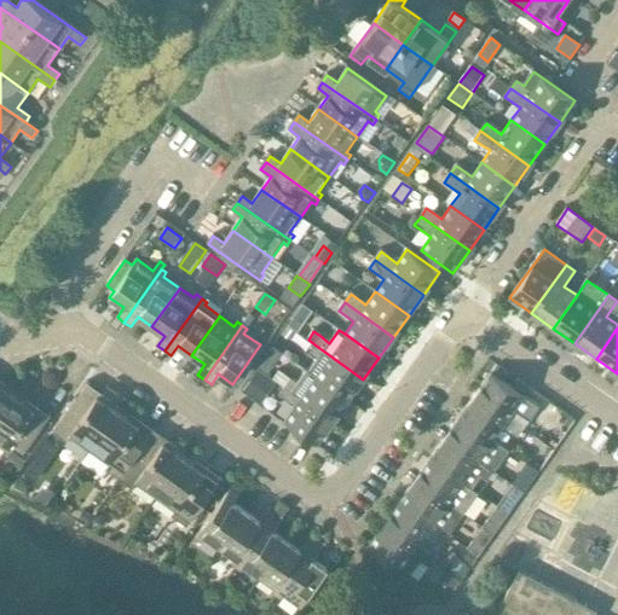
[(324,365),(315,377),(348,400),(363,379),(315,344),(309,354),(324,365)]
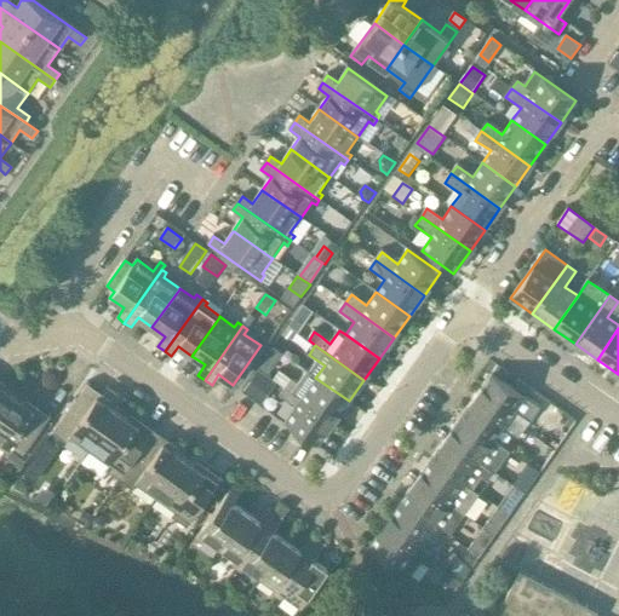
[(498,367),(493,374),(504,383),(510,375),(498,367)]
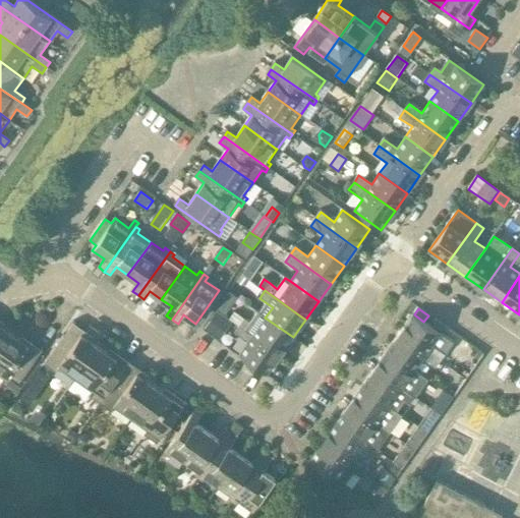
[(239,326),(281,355),(293,337),(265,318),(257,312),(250,324),(244,320),(239,326)]
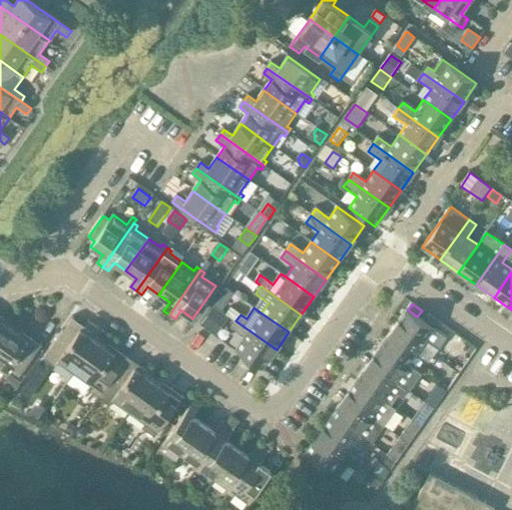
[(394,328),(434,357),(439,350),(426,340),(434,329),(417,317),(408,310),(407,310),(394,328)]
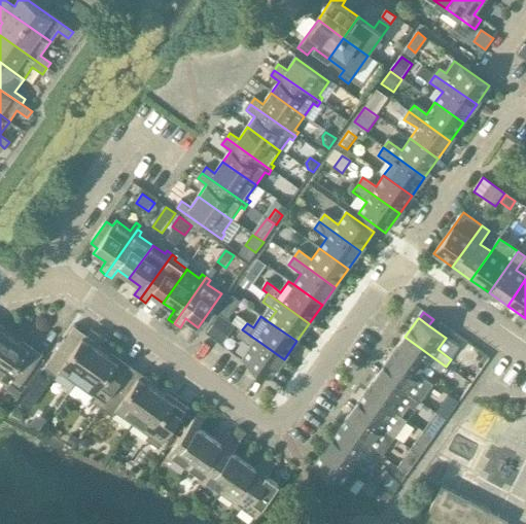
[(270,379),(284,359),(242,329),(237,338),(251,347),(243,359),(270,379)]
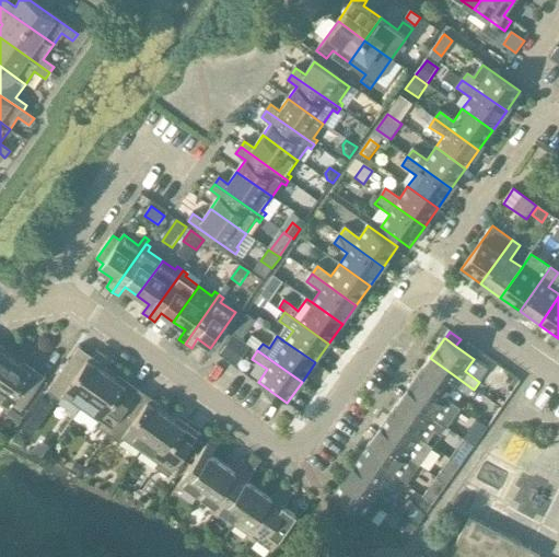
[(0,379),(13,360),(0,351),(0,379)]
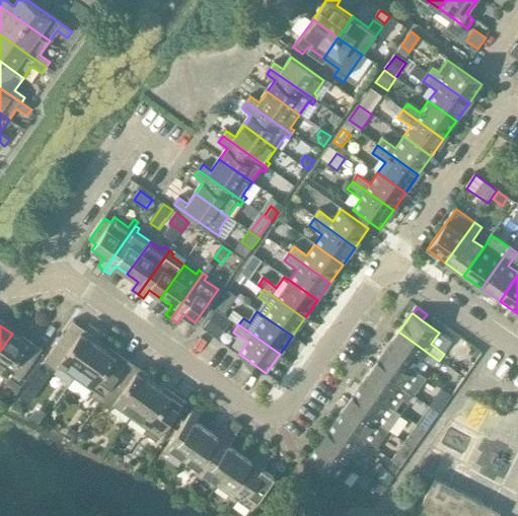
[(414,369),(422,359),(434,368),(439,361),(398,332),(386,350),(414,369)]
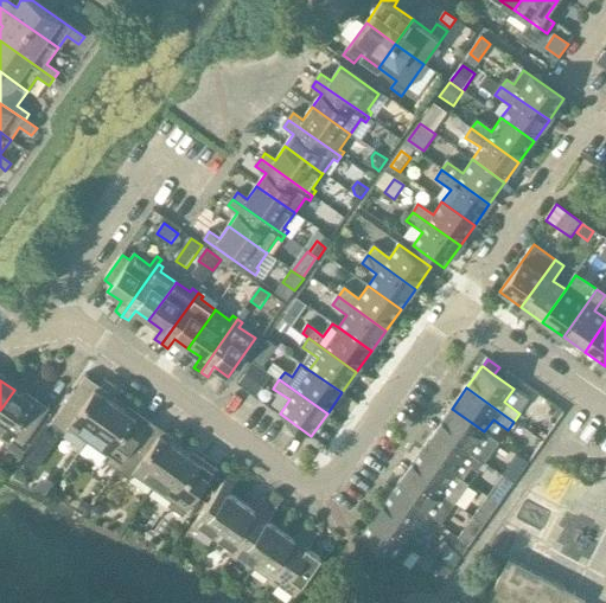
[(14,390),(0,410),(0,440),(4,443),(1,447),(17,457),(39,424),(50,409),(36,399),(33,404),(14,390)]
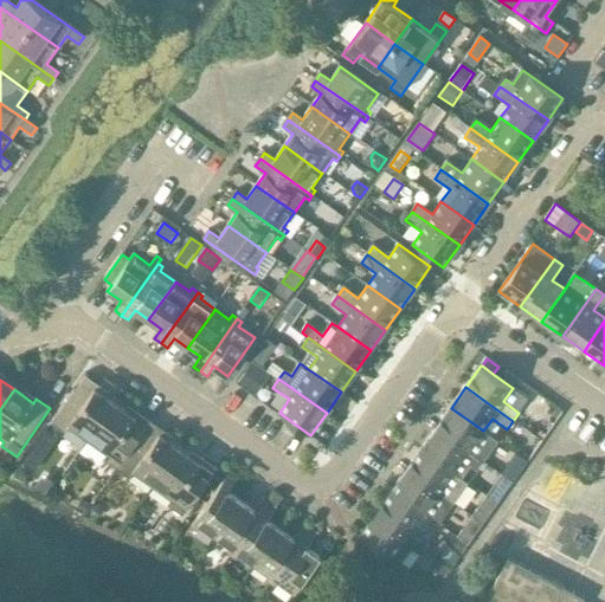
[(75,390),(51,424),(65,433),(68,429),(88,444),(116,403),(95,389),(88,400),(75,390)]
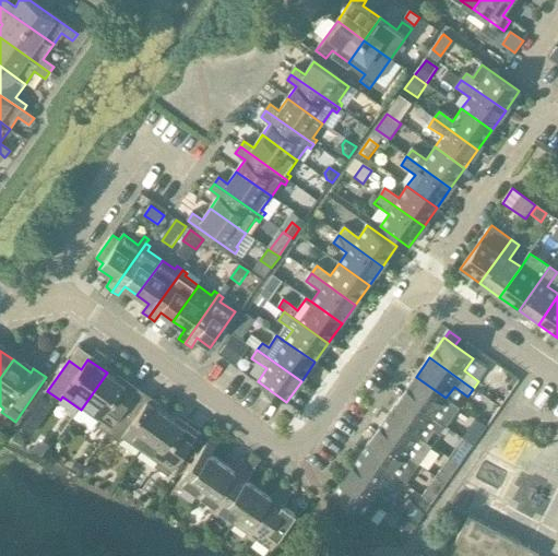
[(107,373),(81,410),(97,422),(95,425),(108,434),(138,394),(137,394),(140,390),(127,381),(125,386),(107,373)]
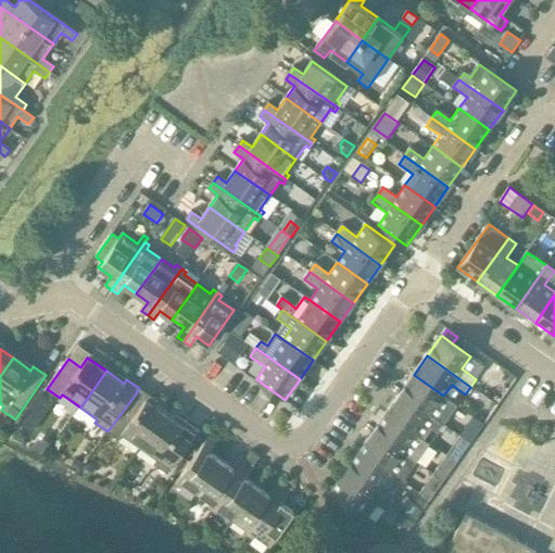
[(400,394),(443,425),(457,406),(443,396),(414,375),(400,394)]
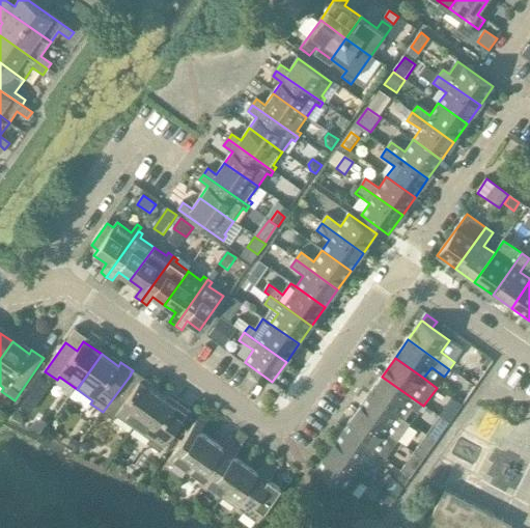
[(131,374),(103,412),(114,420),(117,417),(134,429),(158,394),(131,374)]
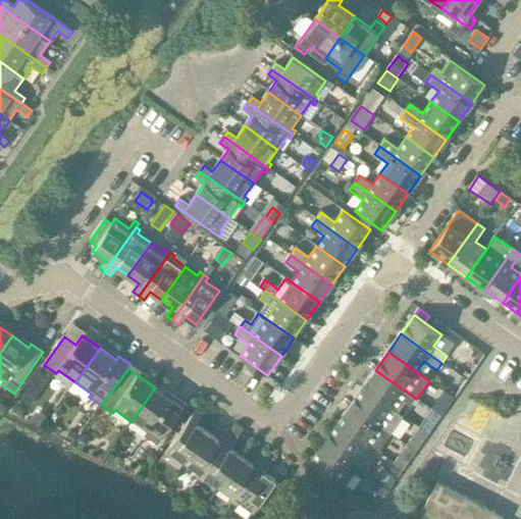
[(363,387),(399,413),(406,403),(411,407),(416,399),(375,370),(363,387)]
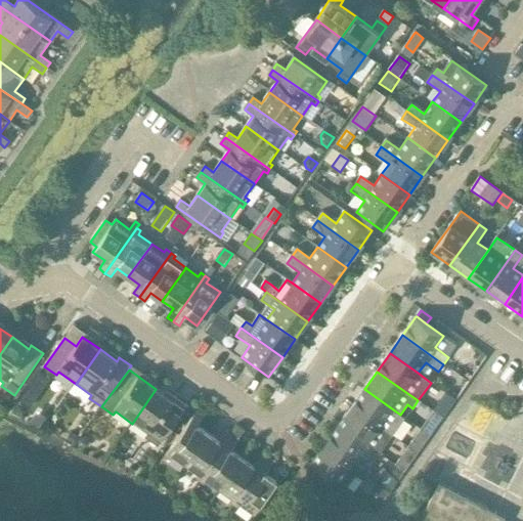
[(40,373),(19,400),(31,408),(51,380),(40,373)]
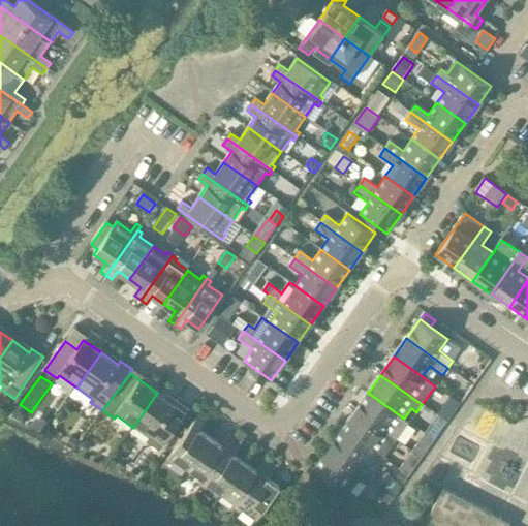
[(157,393),(133,428),(149,438),(147,442),(159,451),(189,409),(177,401),(175,405),(157,393)]
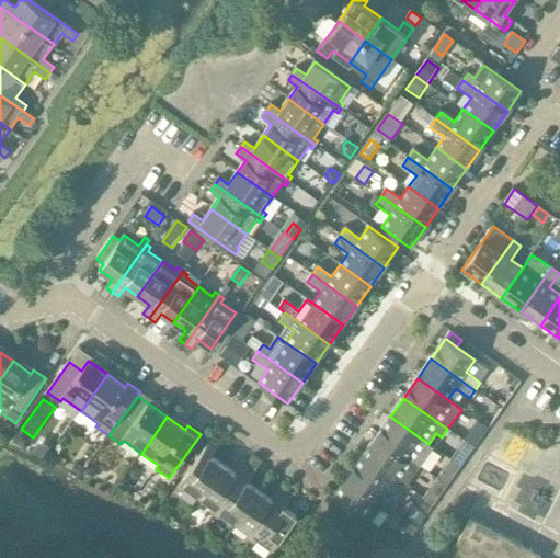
[(376,436),(420,467),(434,448),(429,445),(429,444),(390,417),(376,436)]
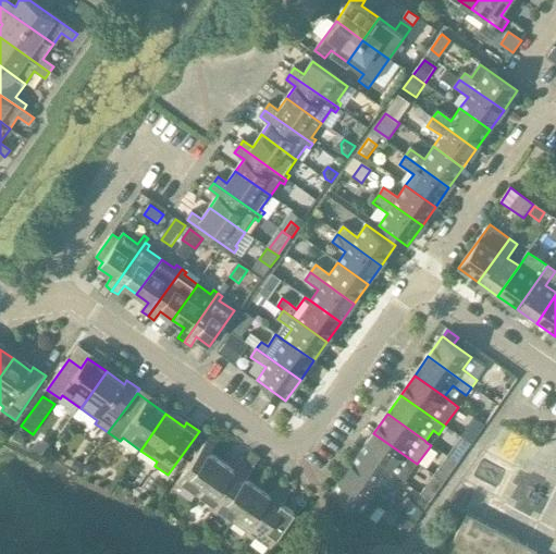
[(461,436),(472,444),(477,438),(466,430),(461,436)]
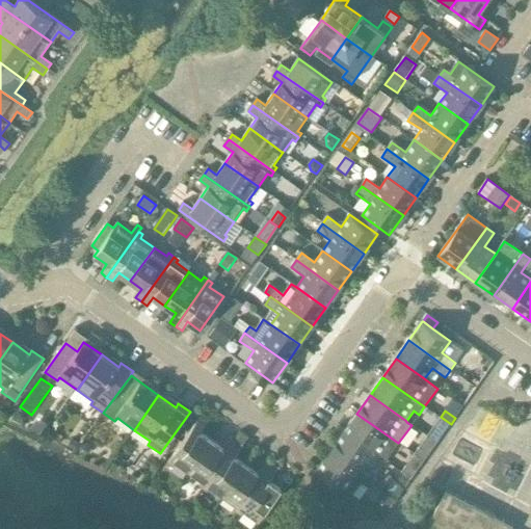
[(344,432),(372,452),(386,461),(393,450),(398,443),(356,414),(344,432)]
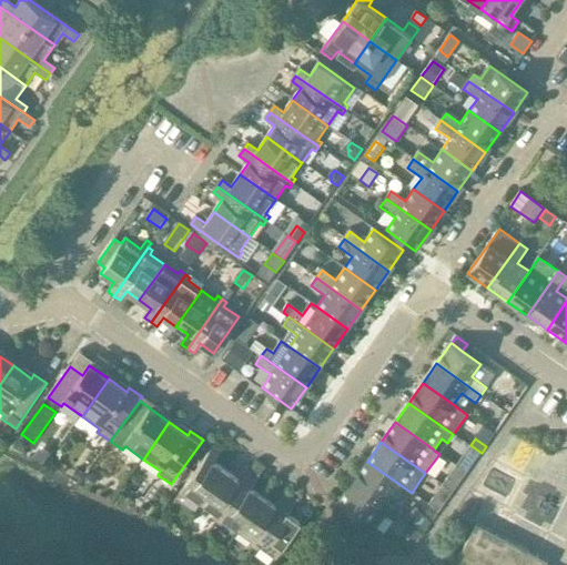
[(213,447),(179,496),(184,501),(186,496),(201,506),(226,471),(214,463),(221,453),(213,447)]
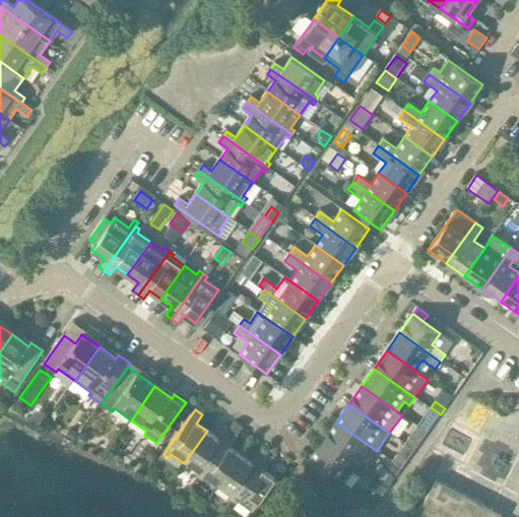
[(40,415),(35,422),(42,427),(46,419),(40,415)]
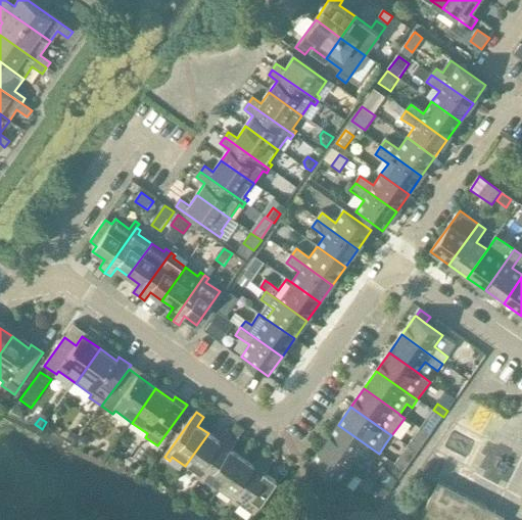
[(420,428),(429,435),(435,428),(425,421),(420,428)]
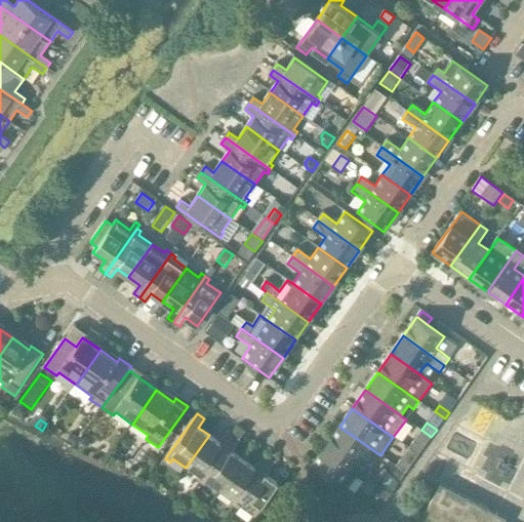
[(326,444),(367,474),(373,478),(378,471),(360,457),(367,446),(339,427),(326,444)]
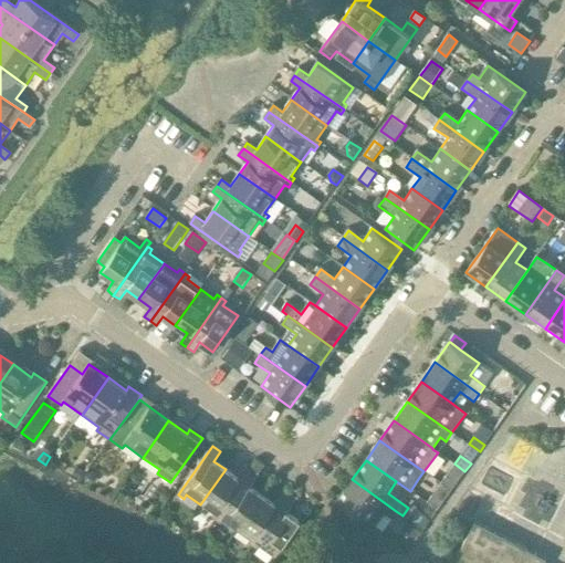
[(226,469),(200,504),(215,514),(211,519),(217,522),(251,473),(243,468),(237,478),(226,469)]
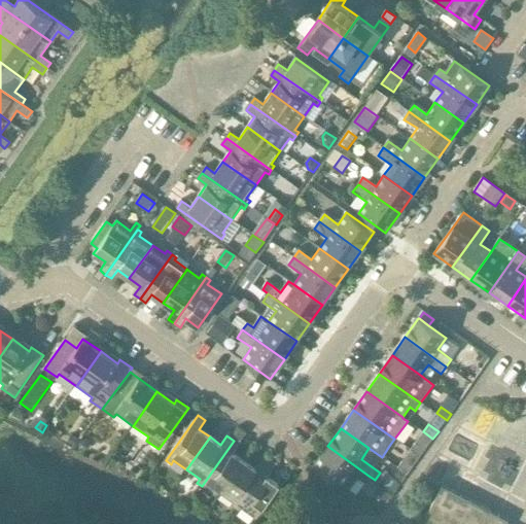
[(234,441),(202,486),(205,488),(207,485),(220,494),(244,460),(233,452),(239,444),(234,441)]
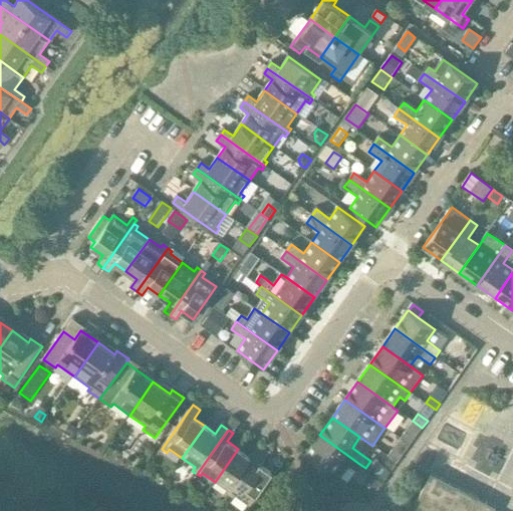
[(400,439),(407,445),(412,438),(405,432),(400,439)]
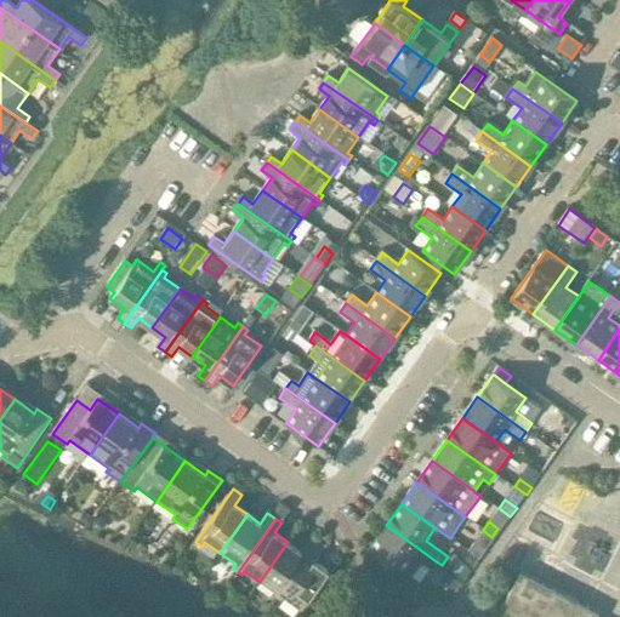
[(370,548),(403,571),(413,577),(422,564),(428,569),(434,560),(386,525),(370,548)]
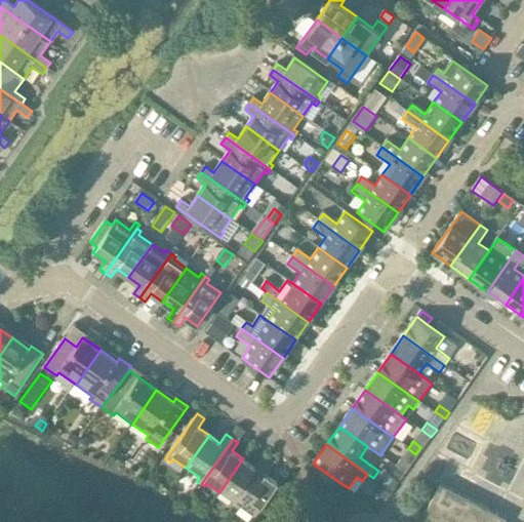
[(397,466),(406,473),(412,465),(403,457),(397,466)]
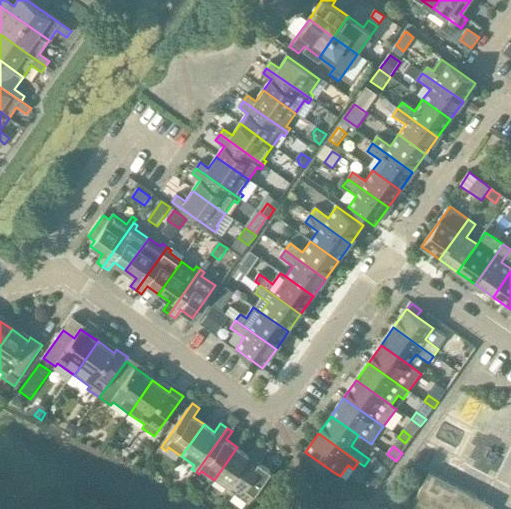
[(237,447),(214,480),(227,489),(225,492),(229,495),(260,451),(254,447),(248,455),(237,447)]
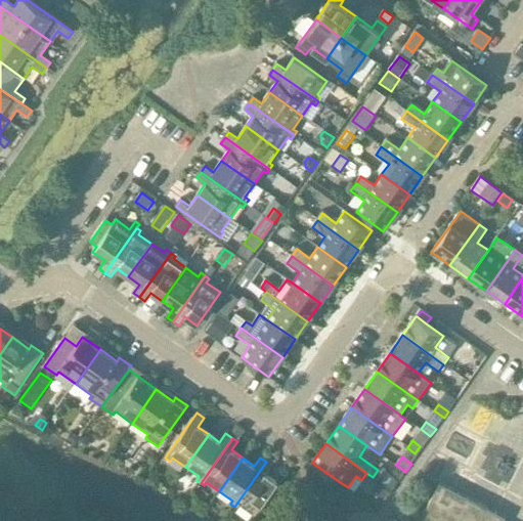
[(266,462),(234,507),(238,510),(241,506),(254,516),(277,482),(265,474),(271,466),(266,462)]
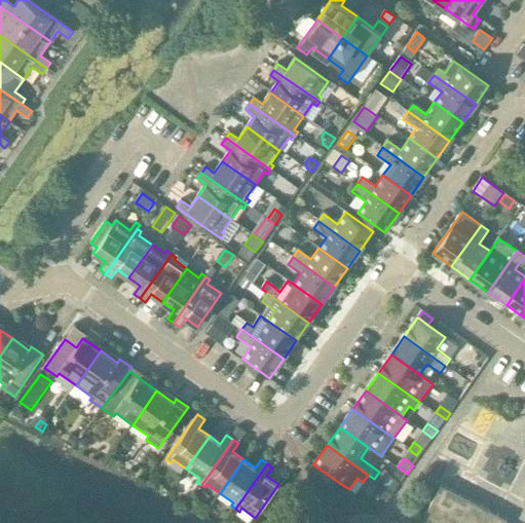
[(383,484),(395,492),(400,485),(388,477),(383,484)]
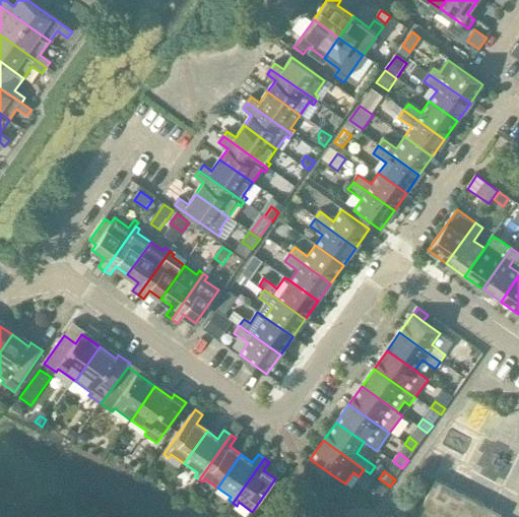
[(373,491),(381,497),(388,487),(380,480),(373,491)]
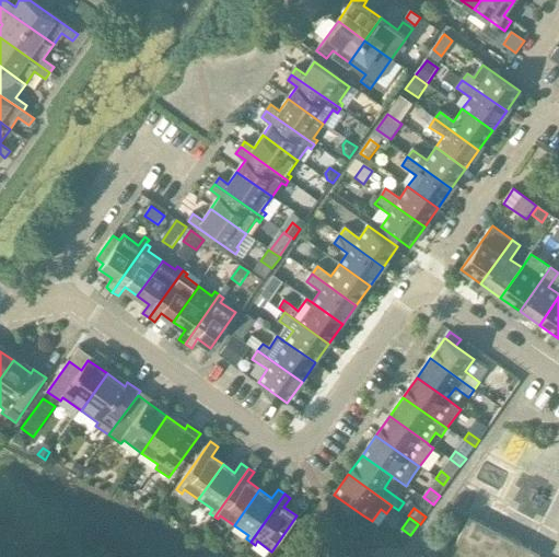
[(463,556),(527,556),(531,549),(469,518),(467,521),(453,550),(463,556)]
